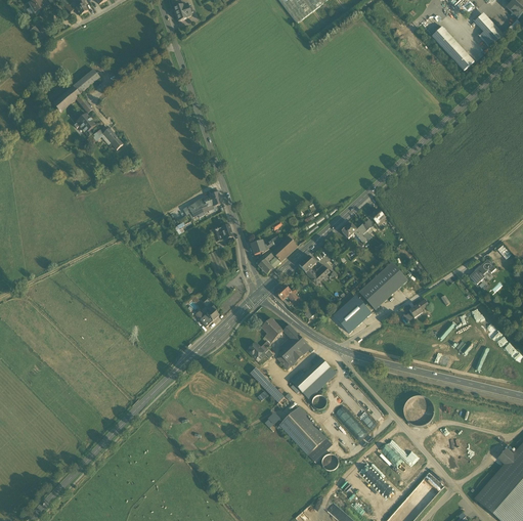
[(31,0),(28,2),(30,5),(33,11),(34,12),(39,9),(44,5),(40,0),(31,0)]
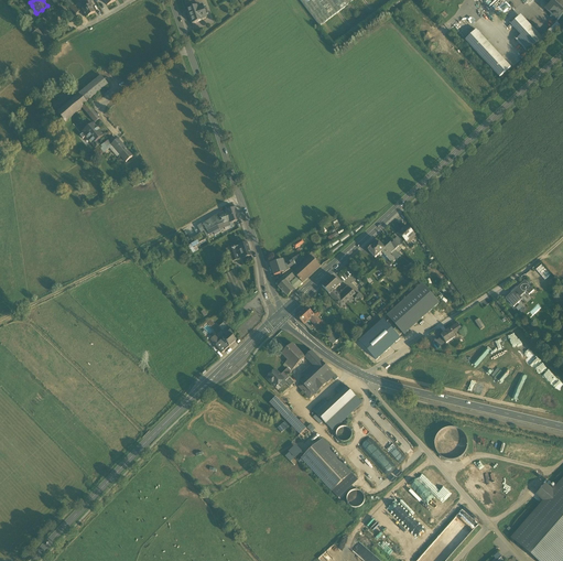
[(65,0),(74,12),(78,9),(74,3),(73,4),(69,0),(65,0)]
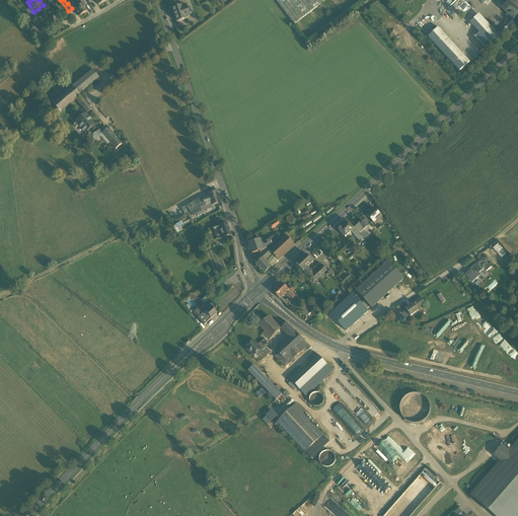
[(76,9),(78,13),(86,9),(83,4),(84,3),(82,0),(76,0),(78,4),(74,6),(76,9)]
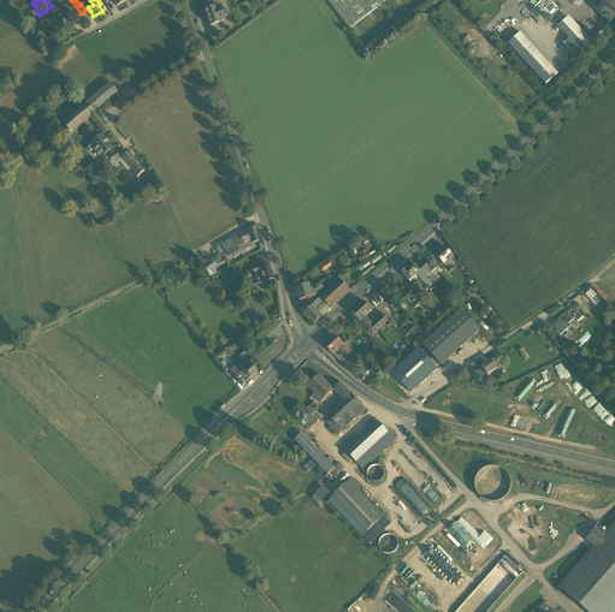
[(379,1),(378,0),(327,0),(348,25),(379,3),(379,1)]
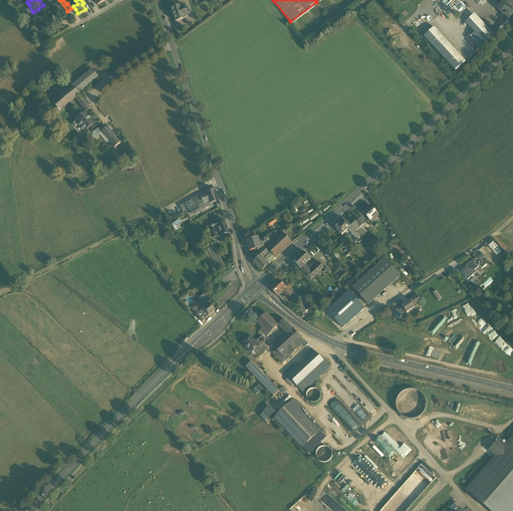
[(496,5),(507,16),(512,9),(512,8),(504,0),(502,0),(496,5)]
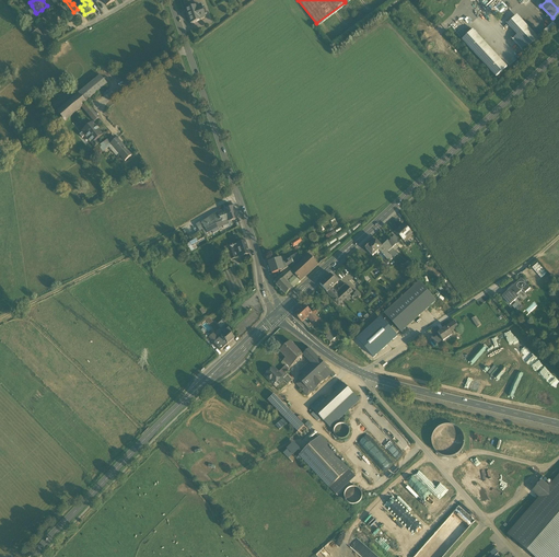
[(57,6),(62,14),(67,11),(61,2),(57,6)]
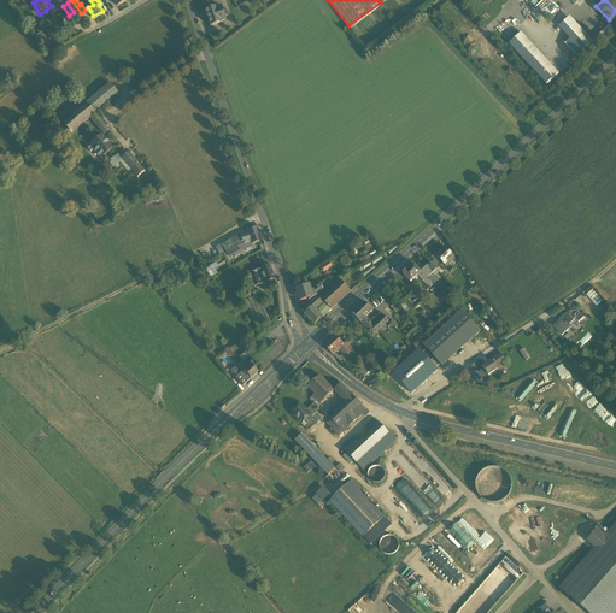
[(213,5),(204,9),(209,23),(220,19),(218,19),(224,17),(220,4),(213,5)]
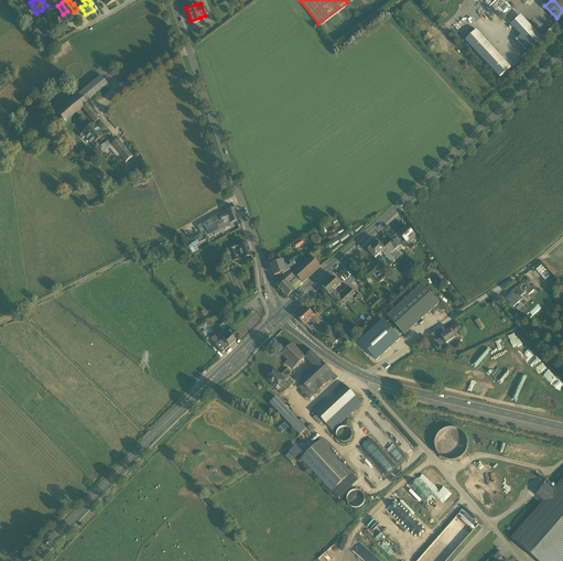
[(531,44),(537,40),(539,38),(539,36),(518,14),(510,22),(520,32),(531,44)]
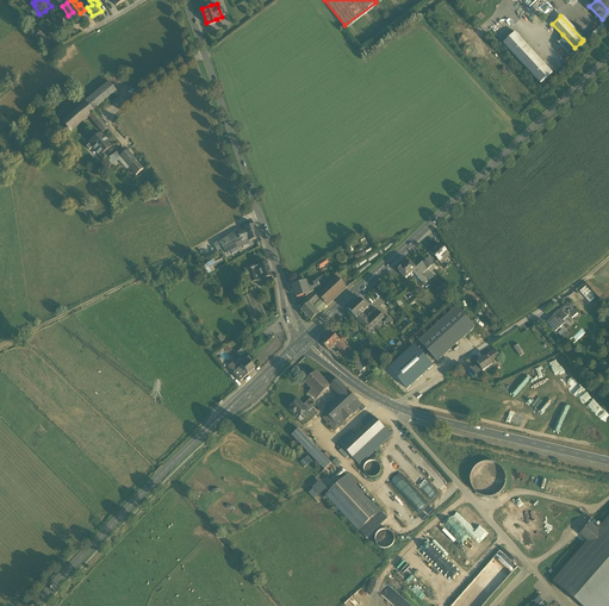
[(602,23),(583,39),(583,41),(580,43),(583,47),(606,26),(602,23)]
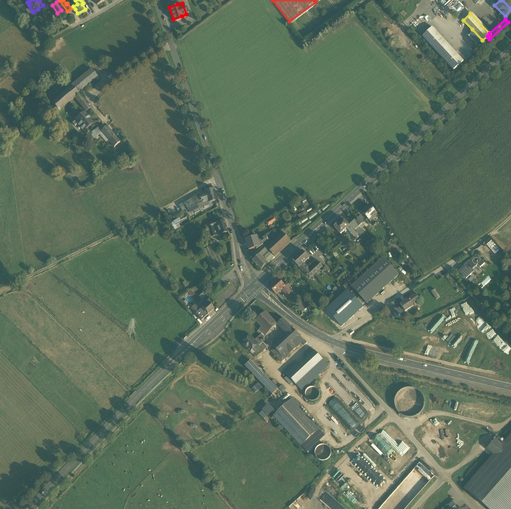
[(31,33),(33,31),(36,29),(32,25),(28,28),(31,33)]
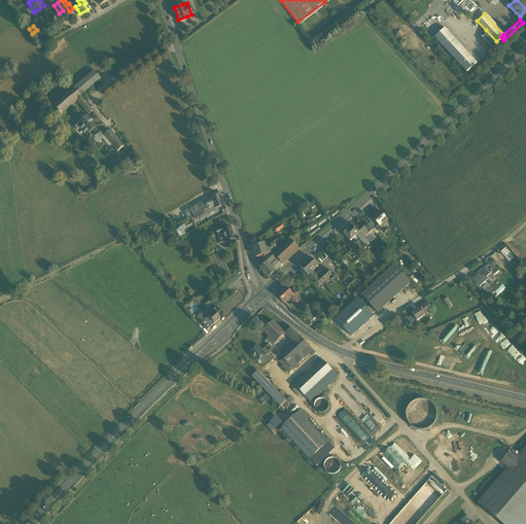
[(433,35),(466,70),(477,61),(444,26),(433,35)]
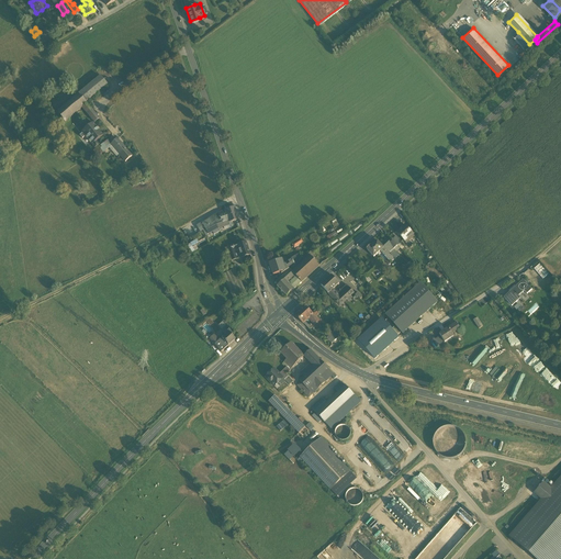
[(525,49),(529,44),(518,32),(513,37),(525,49)]
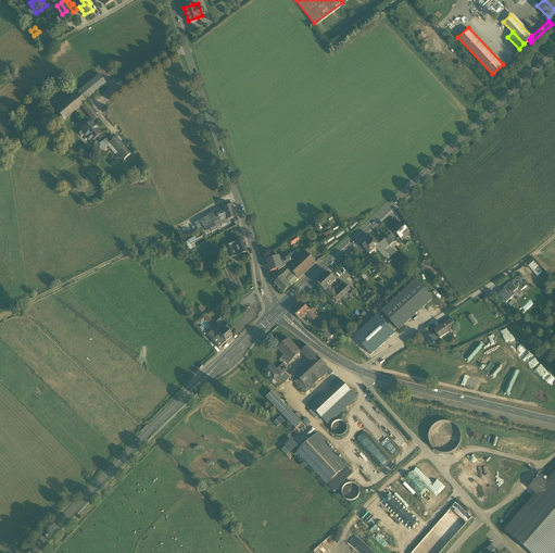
[(98,73),(76,90),(84,99),(104,80),(98,73)]
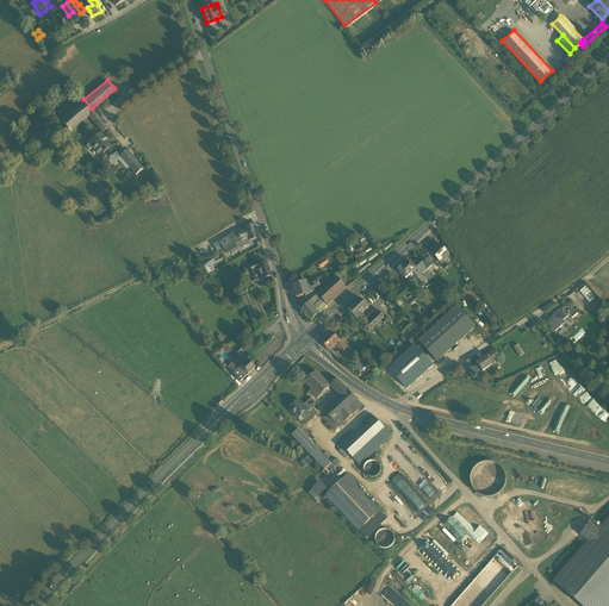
[(69,130),(88,113),(93,110),(92,108),(84,99),(60,119),(69,130)]
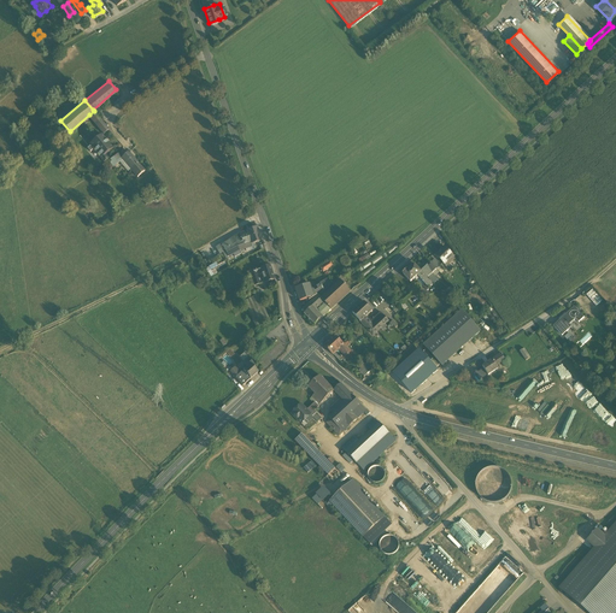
[(89,115),(94,121),(99,116),(94,111),(89,115)]
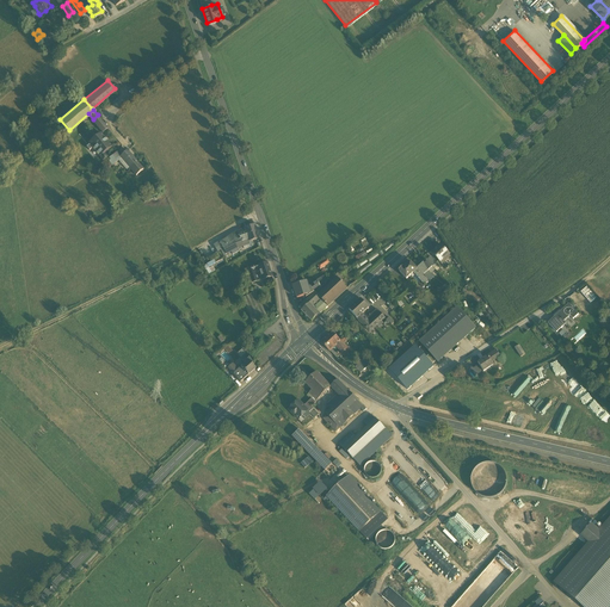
[(87,140),(88,142),(91,146),(99,154),(103,150),(111,144),(99,130),(87,140)]
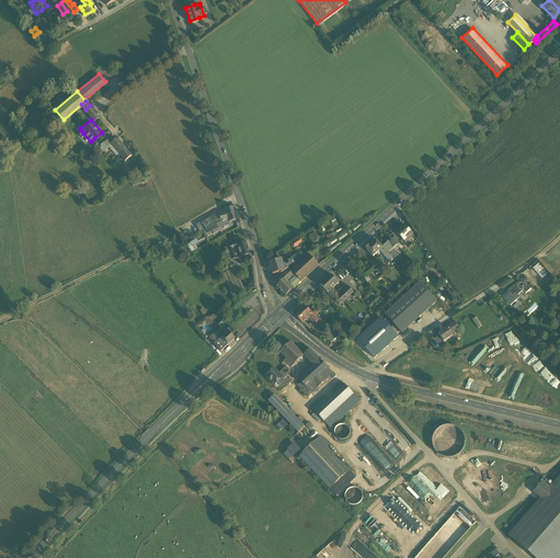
[(110,141),(118,152),(125,147),(115,136),(110,141)]
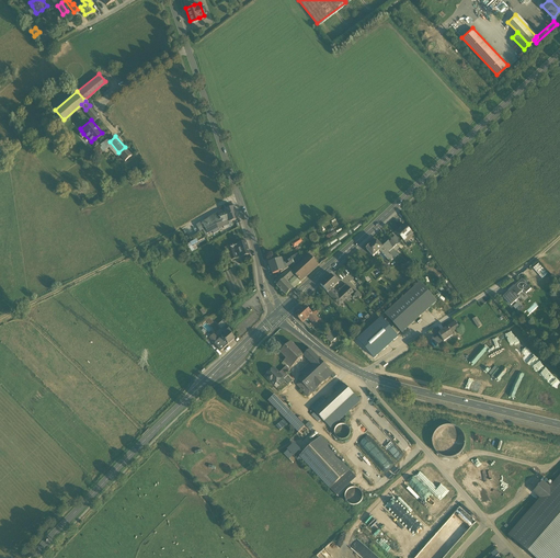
[(106,137),(105,138),(109,145),(107,145),(115,155),(118,152),(110,141),(106,137)]
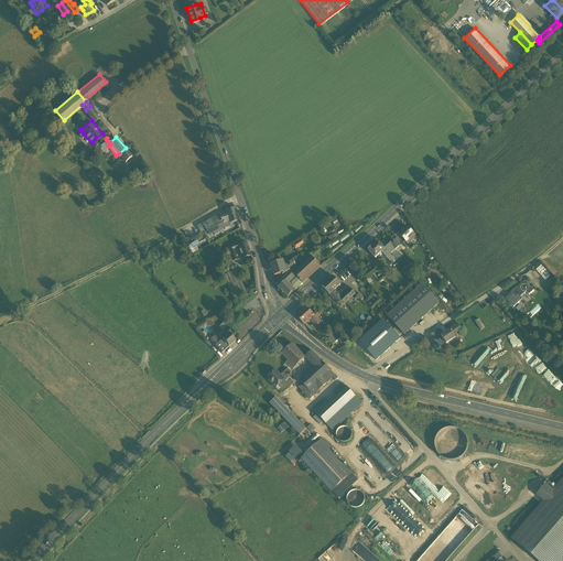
[(99,144),(103,150),(108,146),(109,146),(106,139),(99,144)]
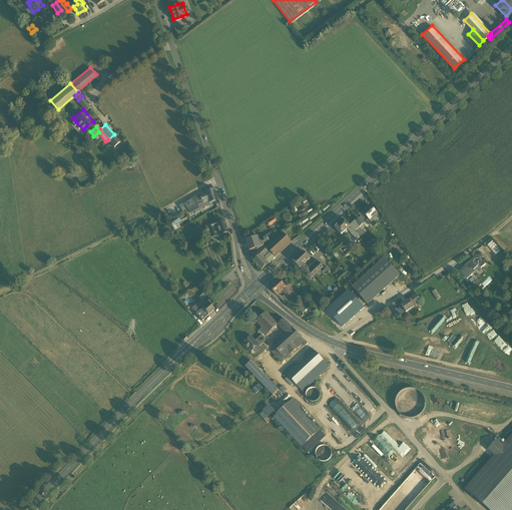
[(88,140),(93,136),(90,131),(84,135),(88,140)]
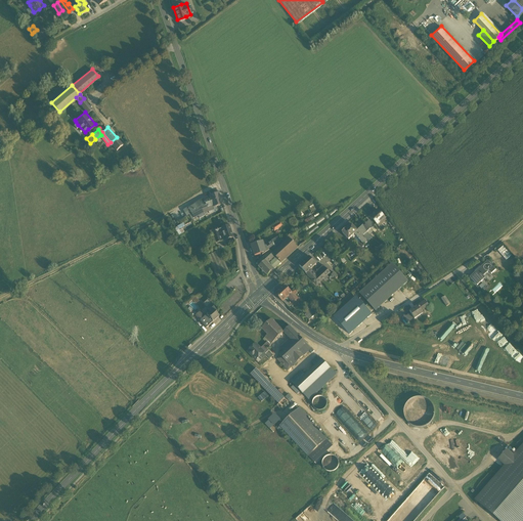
[(122,143),(117,137),(111,142),(116,148),(122,143)]
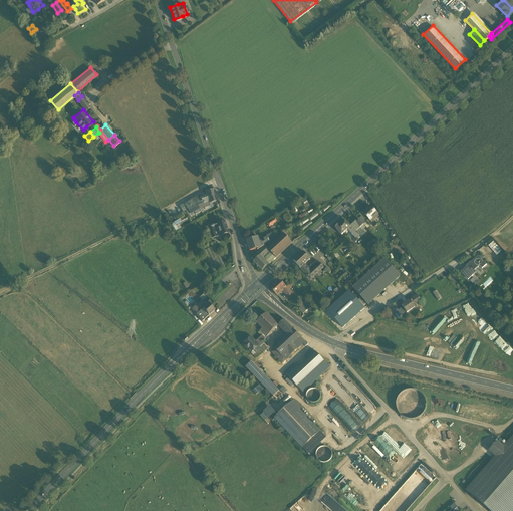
[(204,190),(204,191),(208,201),(217,198),(213,188),(204,190)]
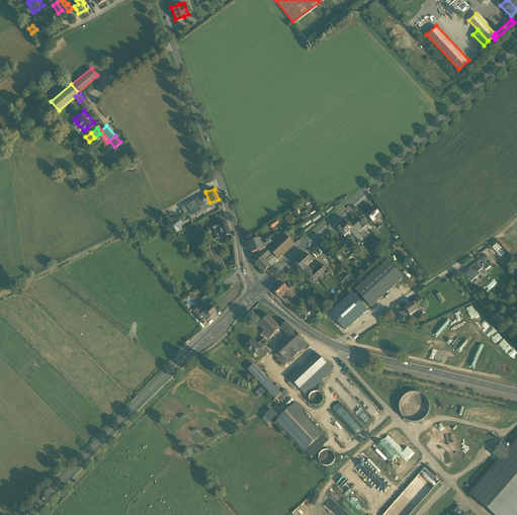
[(210,204),(209,202),(205,192),(200,194),(201,199),(197,200),(200,207),(204,206),(209,204),(210,204)]
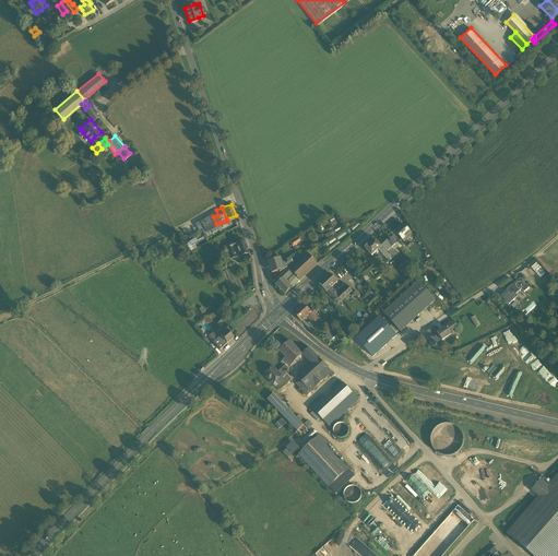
[(210,228),(216,224),(213,216),(217,215),(216,210),(200,220),(203,225),(205,229),(205,231),(210,228)]
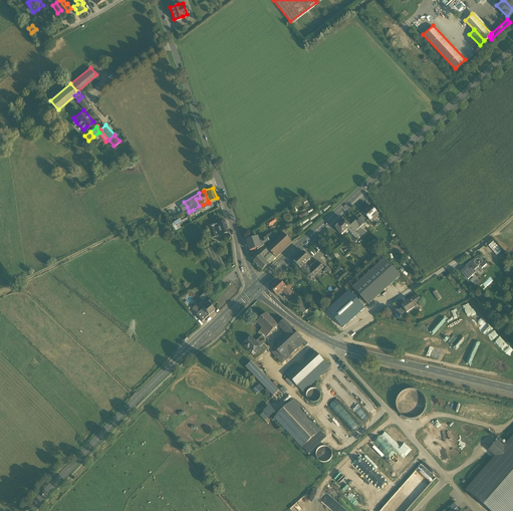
[(362,211),(369,218),(371,215),(372,216),(376,212),(369,204),(366,207),(362,211)]
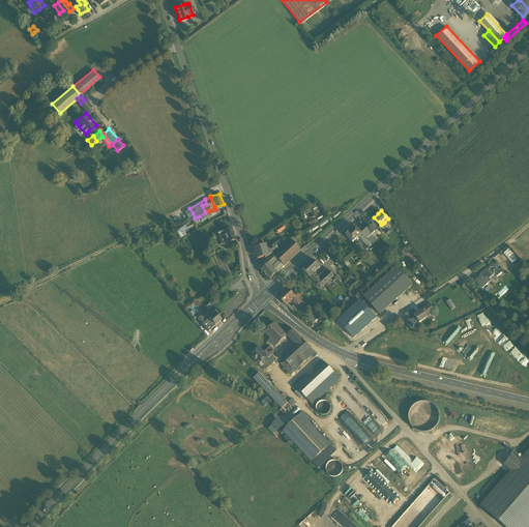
[(310,224),(318,218),(316,215),(307,221),(310,224)]
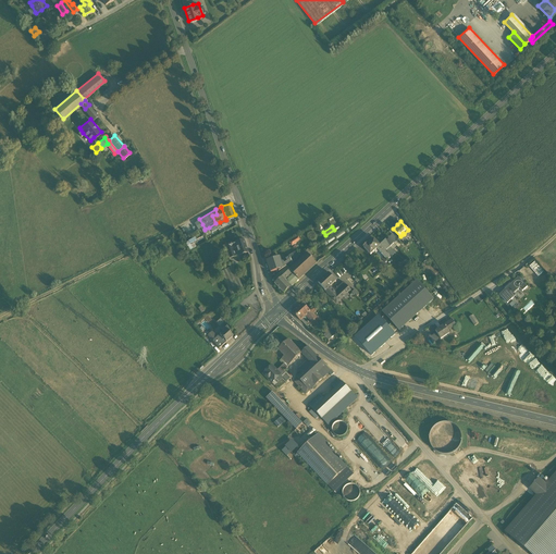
[(288,241),(291,244),(299,237),(297,234),(288,241)]
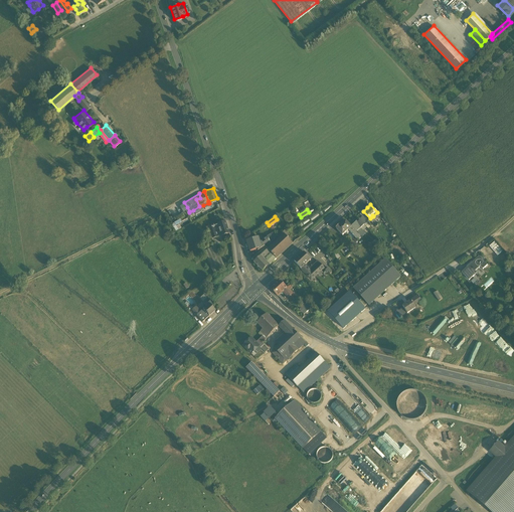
[(350,224),(351,225),(356,229),(359,226),(363,222),(358,217),(350,224)]
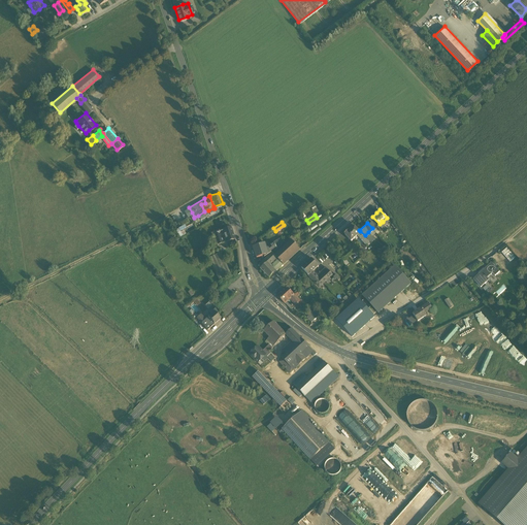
[(311,234),(321,227),(319,224),(309,231),(311,234)]
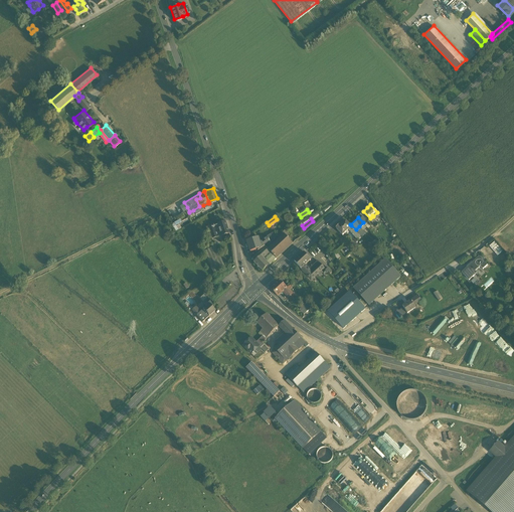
[(342,233),(345,230),(351,225),(350,224),(345,218),(339,223),(335,226),(342,233)]
